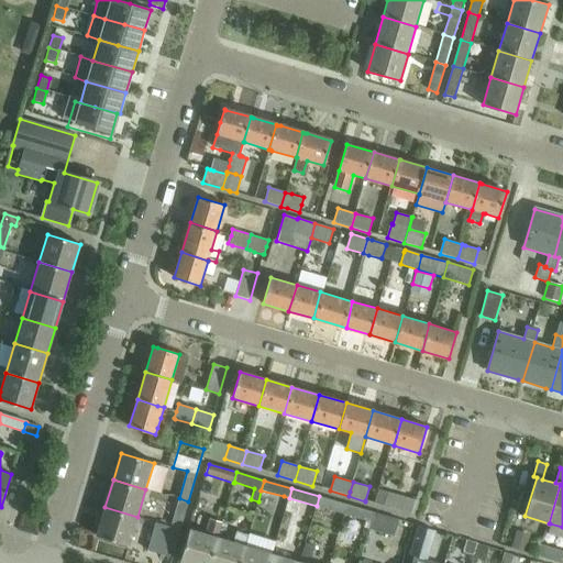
[(378,489),(374,504),(400,511),(405,497),(392,494),(378,489)]
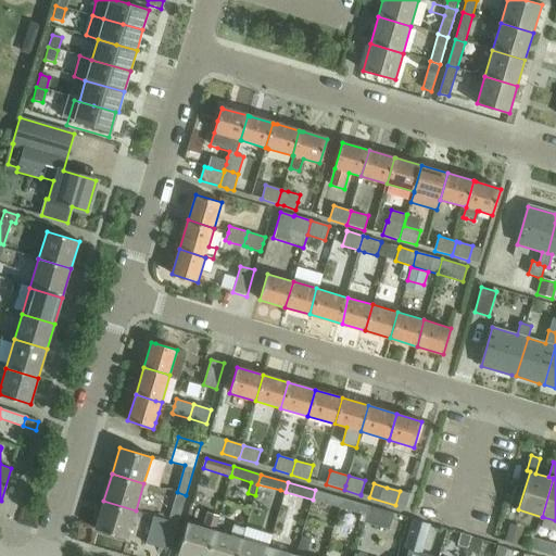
[(315,490),(313,500),(340,507),(342,498),(315,490)]
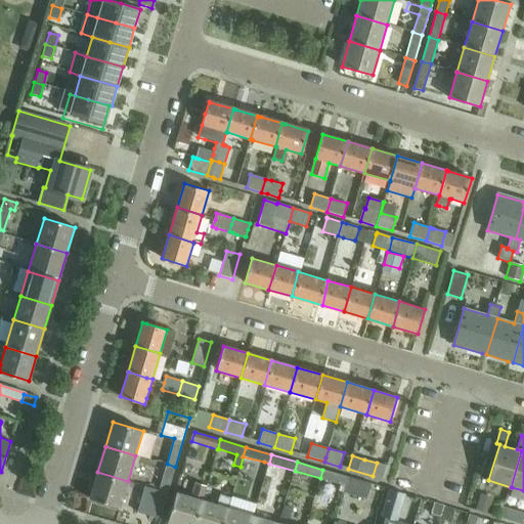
[(387,467),(377,463),(373,476),(384,479),(387,467)]
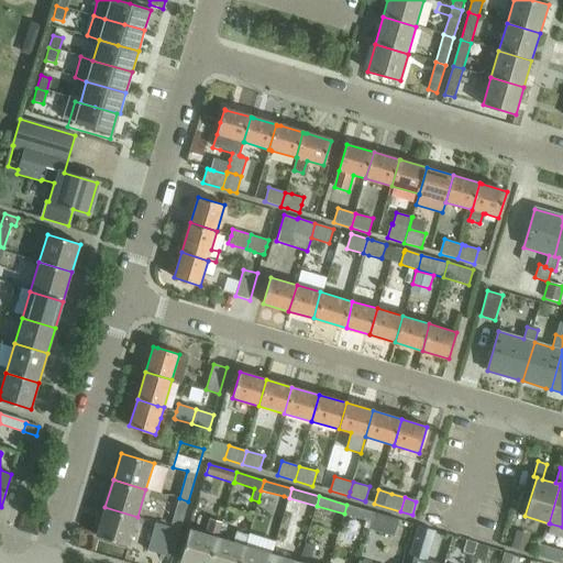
[(179,498),(172,527),(180,530),(188,501),(179,498)]
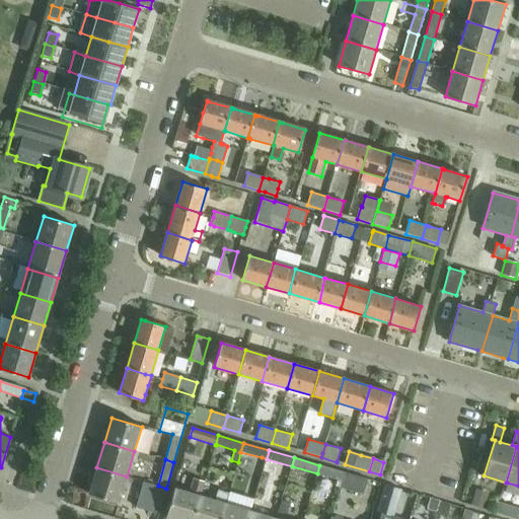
[(319,465),(317,473),(342,482),(345,472),(319,465)]
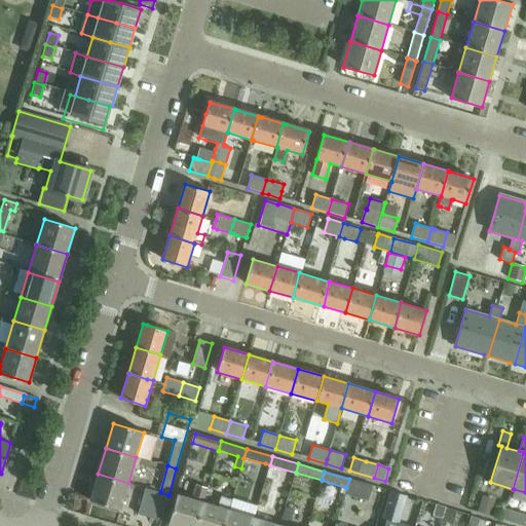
[(89,500),(120,510),(128,483),(98,474),(89,500)]
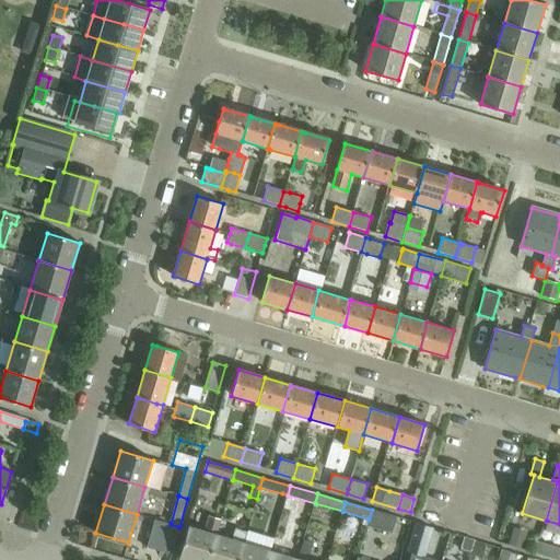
[(369,520),(366,527),(392,535),(397,517),(372,510),(369,520)]
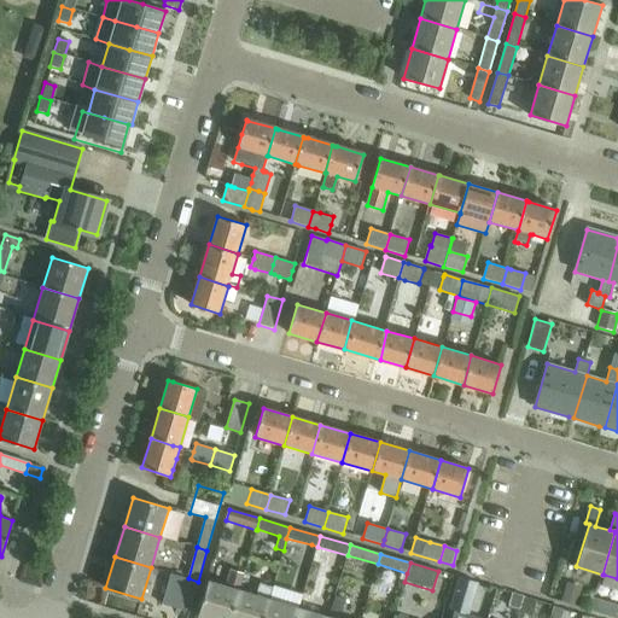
[(209,581),(198,617),(203,617),(229,617),(239,589),(244,575),(228,570),(225,584),(209,581)]
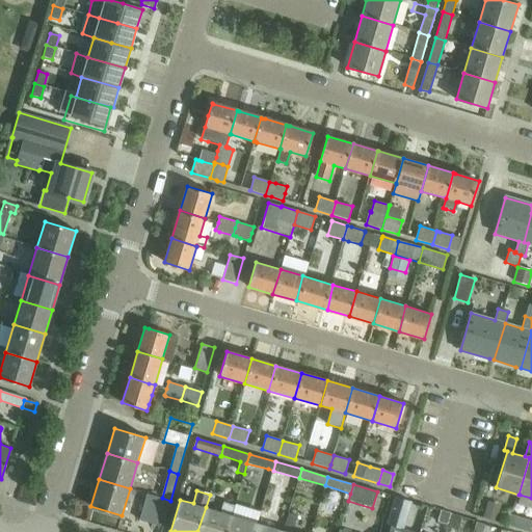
[(139,521),(163,527),(170,501),(162,498),(147,494),(139,521)]
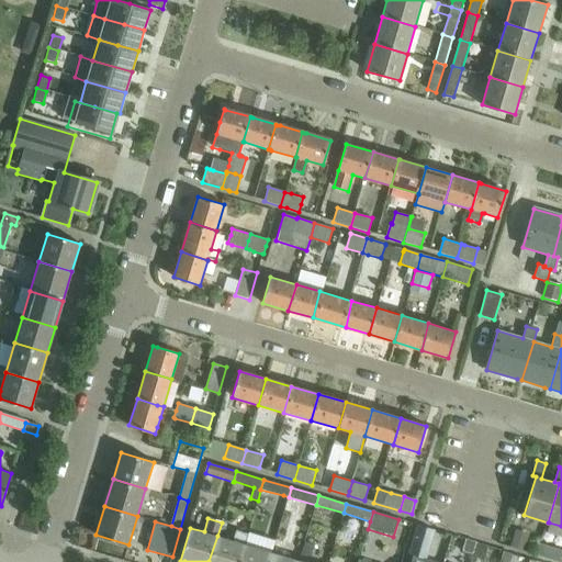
[(436,561),(427,559),(436,530),(418,526),(409,554),(413,555),(411,561),(436,561)]
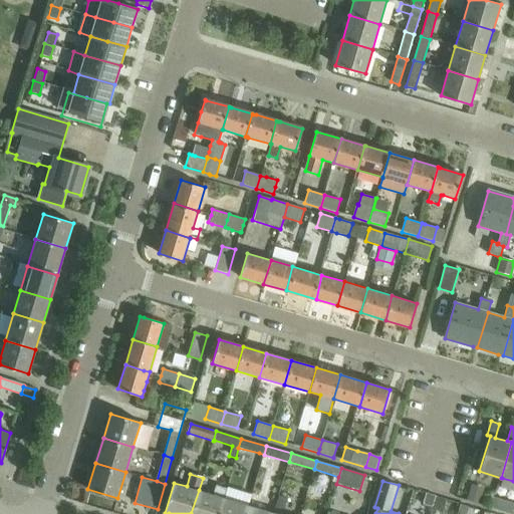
[(199,490),(191,513),(218,513),(226,488),(216,485),(213,494),(199,490)]
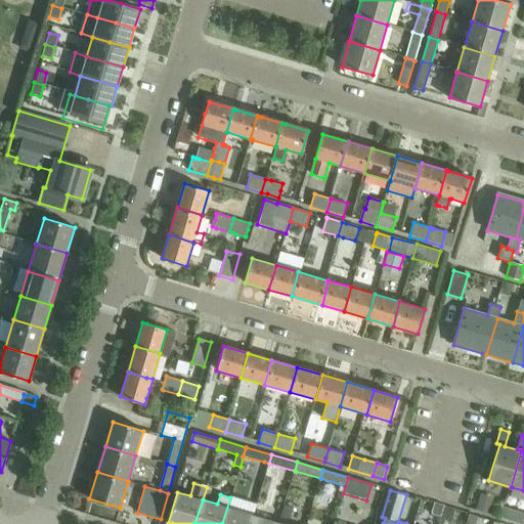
[(480,494),(475,510),(488,514),(492,498),(480,494)]
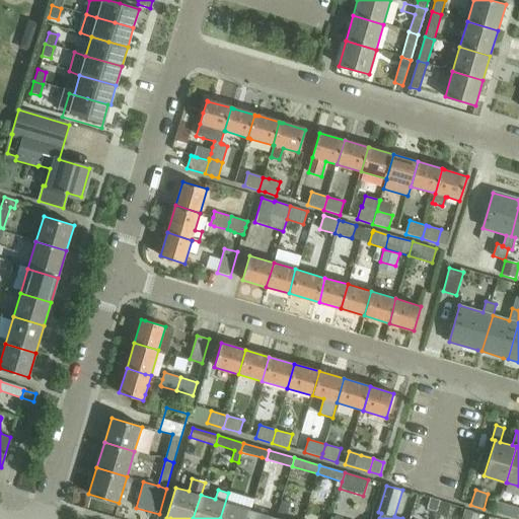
[(228,493),(220,518),(248,518),(251,510),(226,503),(229,493),(228,493)]
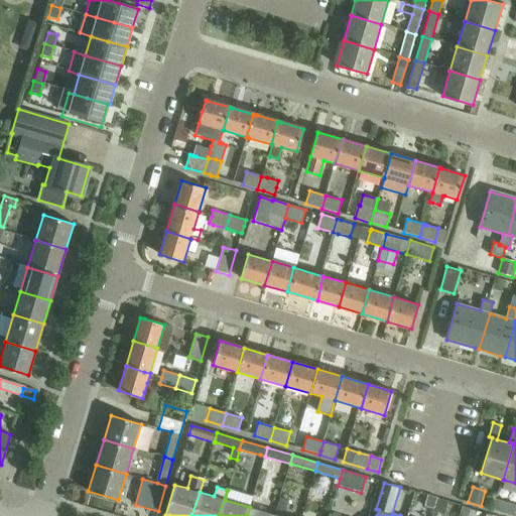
[(280,498),(276,510),(285,512),(288,501),(280,498)]
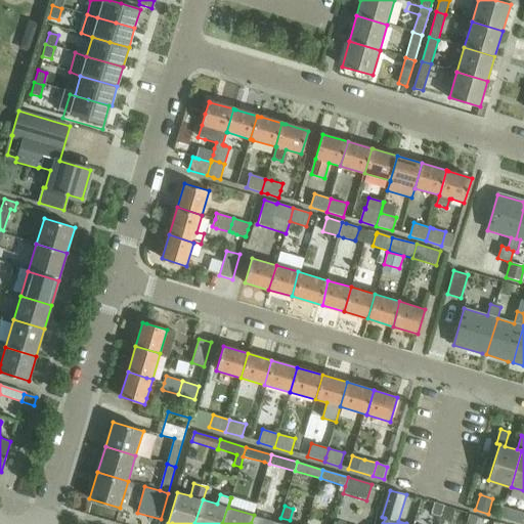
[(444,507),(441,519),(450,522),(454,510),(444,507)]
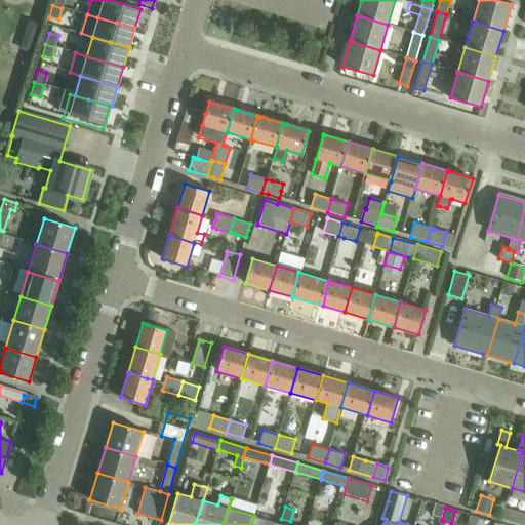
[(502,508),(499,519),(511,522),(515,512),(502,508)]
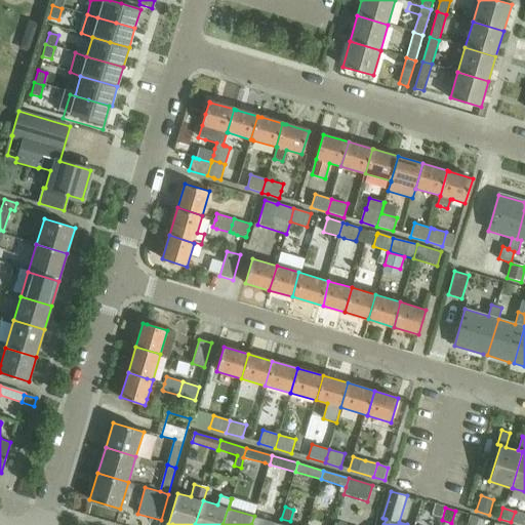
[(254,516),(251,524),(279,524),(280,524),(254,516)]
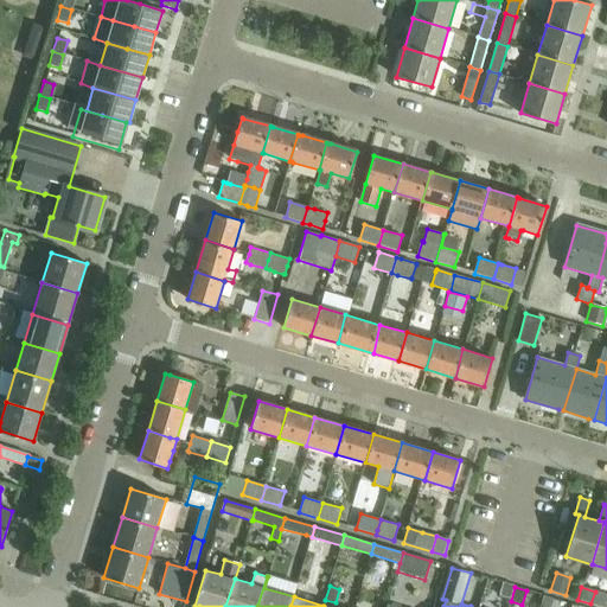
[(543,596),(538,606),(550,606),(553,599),(543,596)]
